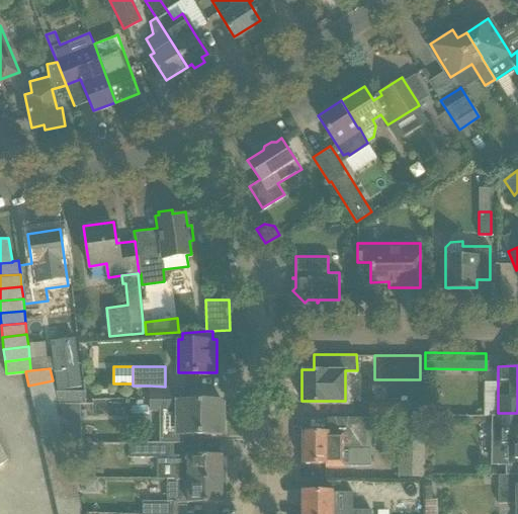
[(55,393),(53,380),(28,386),(30,398),(55,393)]
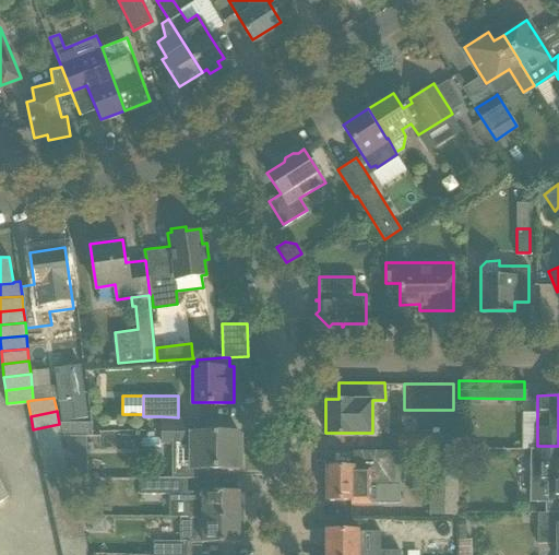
[(162,416),(162,441),(174,441),(174,477),(181,477),(197,477),(197,468),(211,468),(239,468),(238,433),(198,433),(198,416),(178,417),(162,416)]
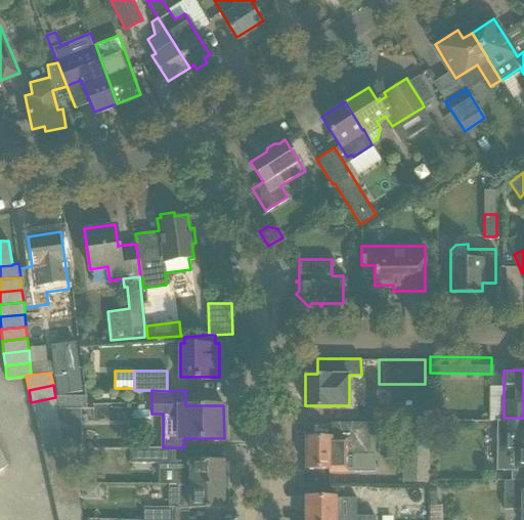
[(84,406),(84,394),(56,394),(58,406),(84,406)]
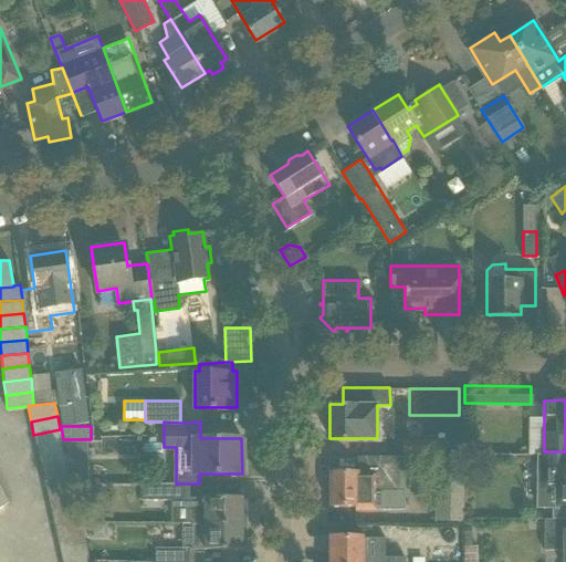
[(63,441),(60,429),(33,435),(37,448),(63,441)]
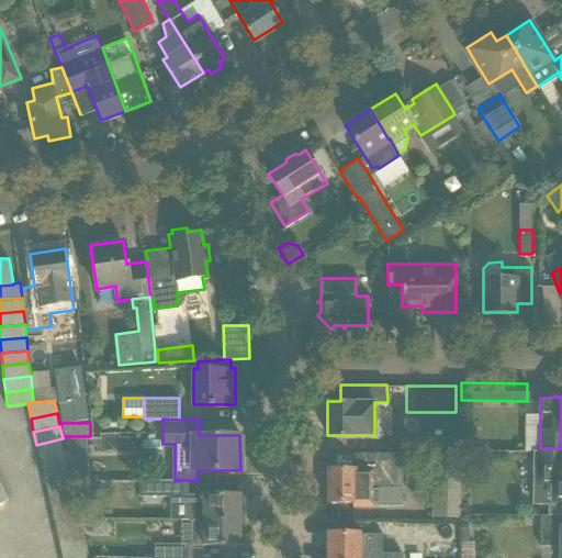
[(426,434),(426,450),(437,450),(460,450),(461,434),(426,434)]
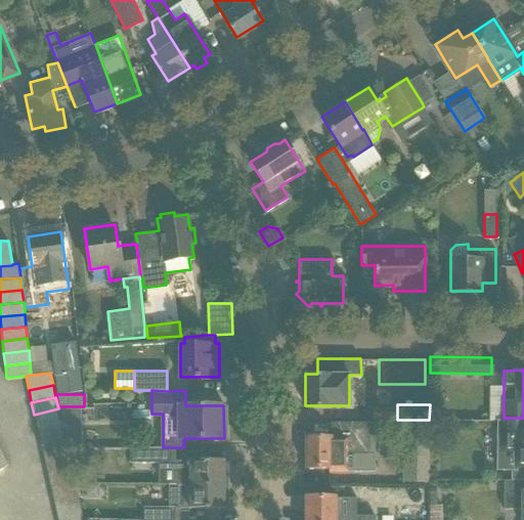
[(61,421),(58,408),(34,415),(37,427),(61,421)]
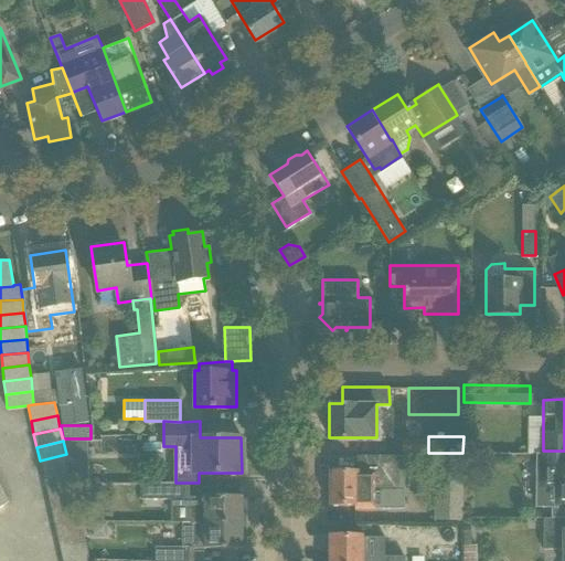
[(564,451),(543,451),(537,451),(536,503),(545,503),(551,503),(551,516),(564,515),(564,451)]
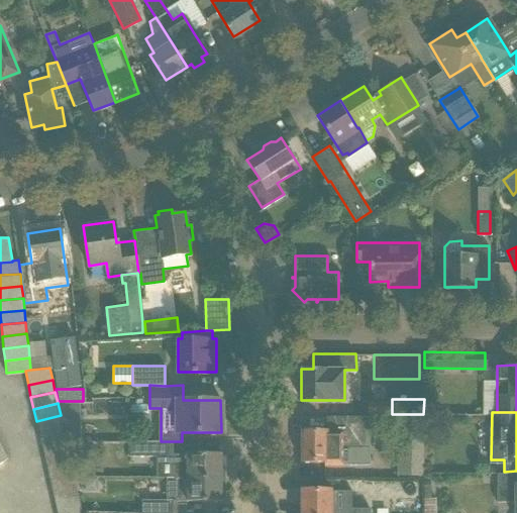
[(365,443),(365,414),(325,414),(325,429),(302,429),(302,460),(325,460),(325,464),(342,464),(342,444),(365,443)]
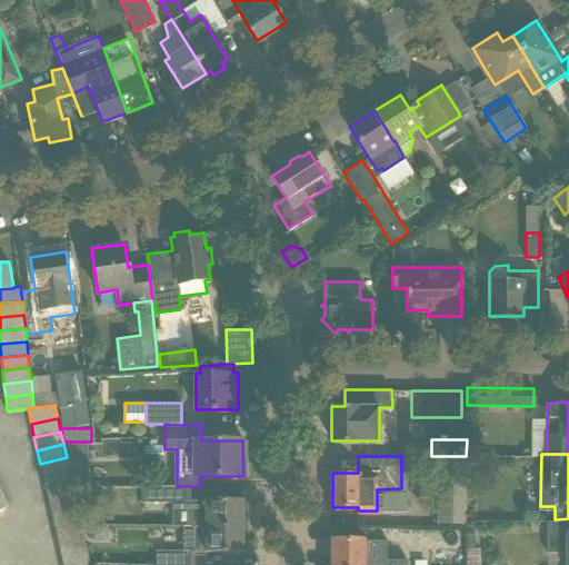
[(466,478),(466,456),(442,456),(441,495),(437,495),(436,522),(465,522),(466,478)]
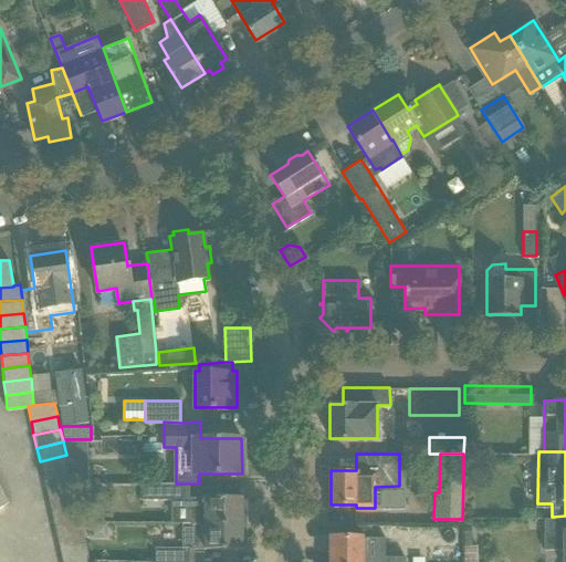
[(69,468),(66,455),(40,461),(42,474),(69,468)]
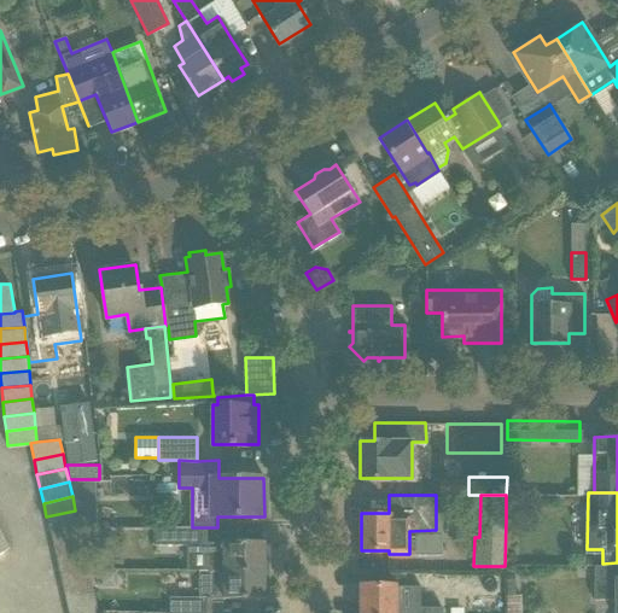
[(79,525),(75,511),(46,517),(50,531),(79,525)]
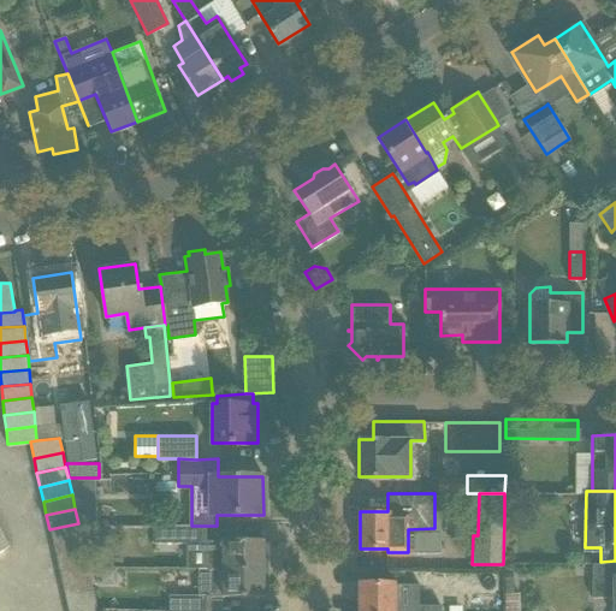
[(82,537),(78,523),(49,529),(53,544),(82,537)]
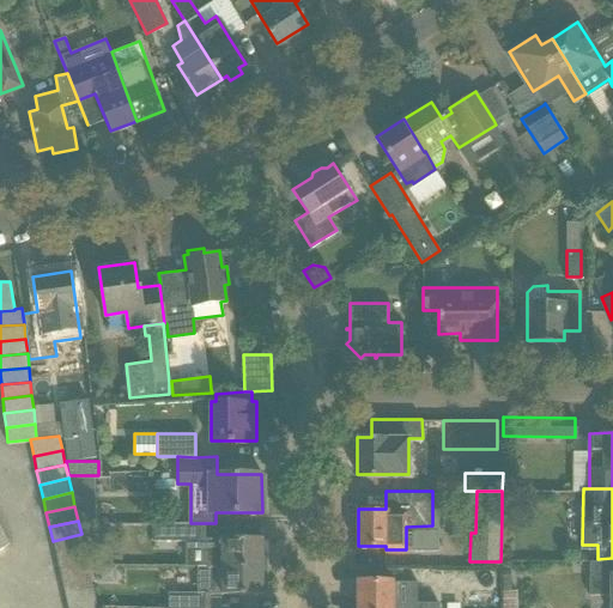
[(153,523),(153,539),(199,539),(199,523),(190,523),(153,523)]
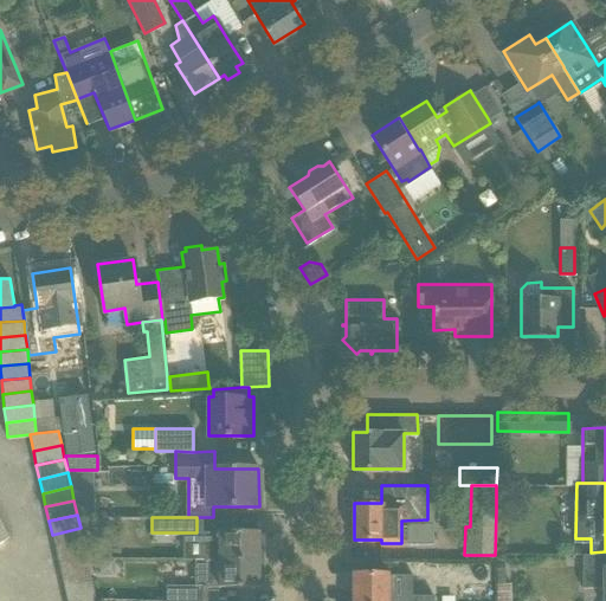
[(83,542),(81,528),(52,535),(55,548),(83,542)]
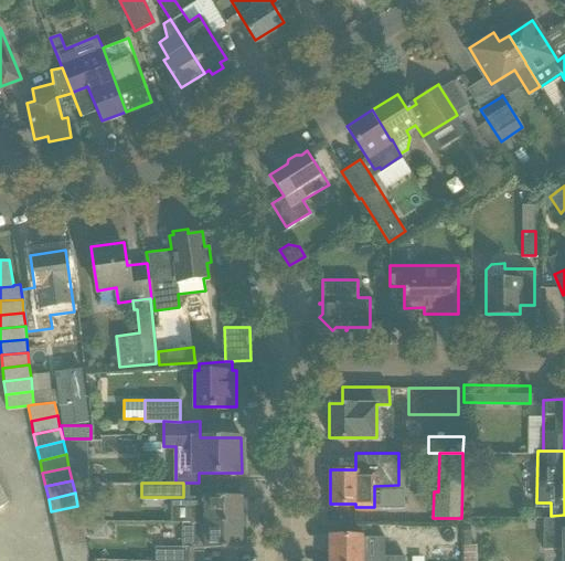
[(245,509),(245,499),(241,497),(241,496),(189,496),(189,520),(203,520),(241,520),(241,511),(245,509)]
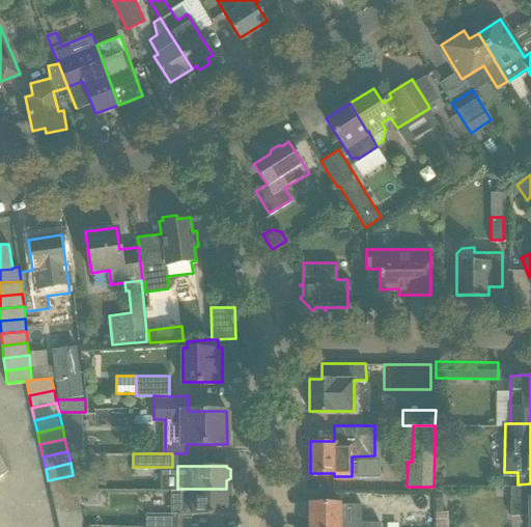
[(76,488),(73,475),(48,480),(51,493),(76,488)]
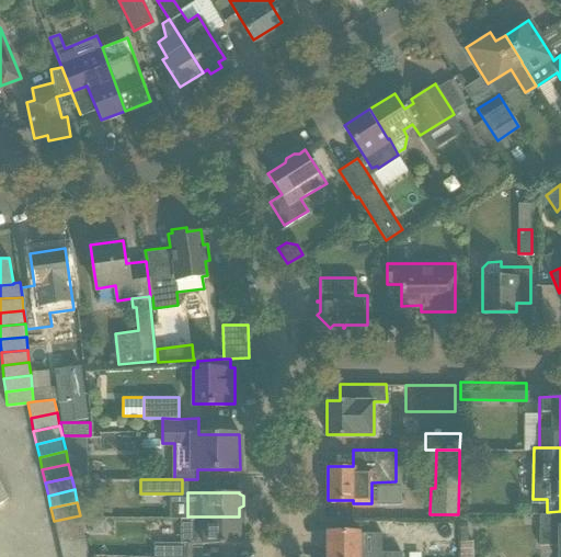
[(560,556),(560,511),(547,512),(539,512),(539,543),(560,543),(559,556),(560,556)]
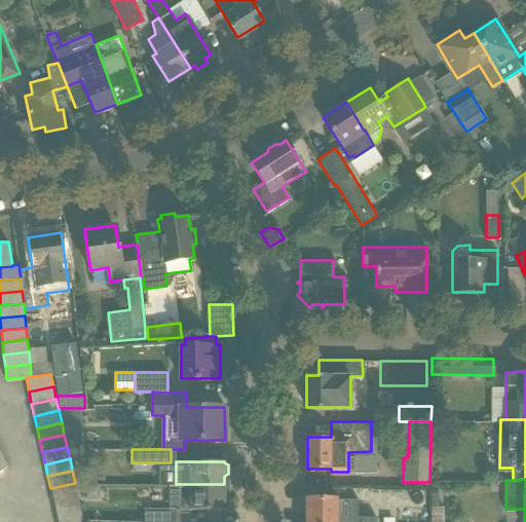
[(77,494),(75,483),(50,488),(53,500),(77,494)]
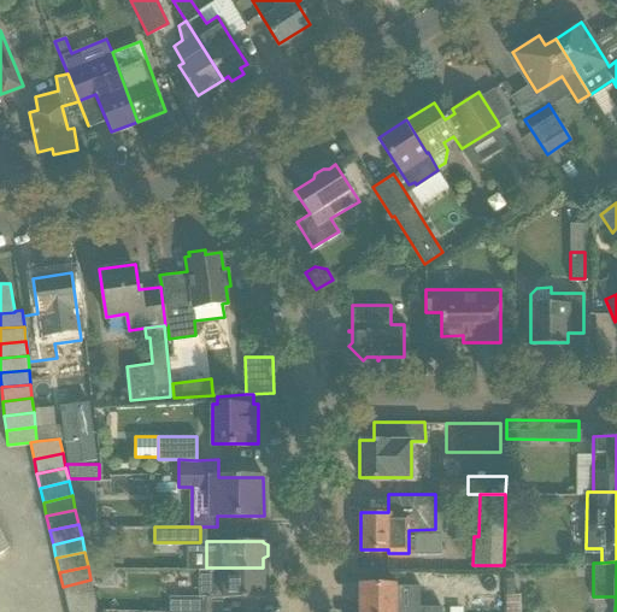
[(268,583),(263,580),(263,568),(206,568),(197,568),(198,594),(169,594),(169,610),(240,611),(240,598),(263,598),(263,595),(268,593),(268,583)]
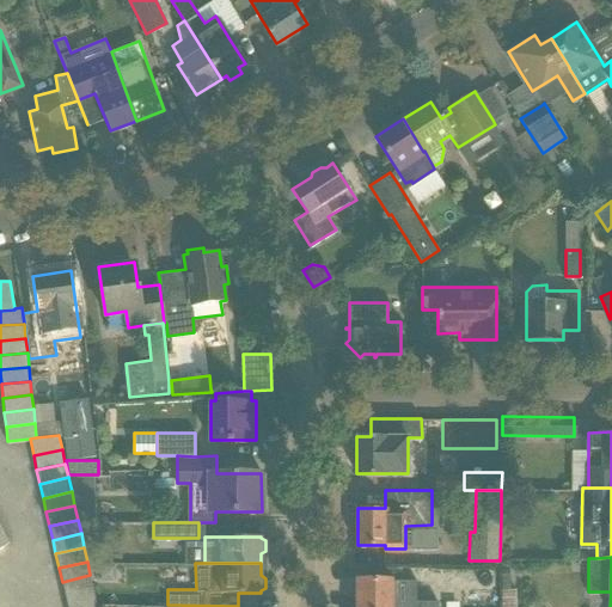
[(93,589),(90,575),(62,582),(65,595),(93,589)]
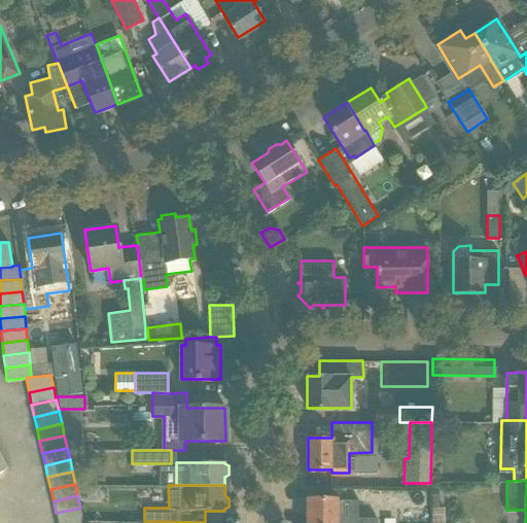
[(307,498),(306,522),(377,522),(377,517),(358,517),(358,498),(307,498)]
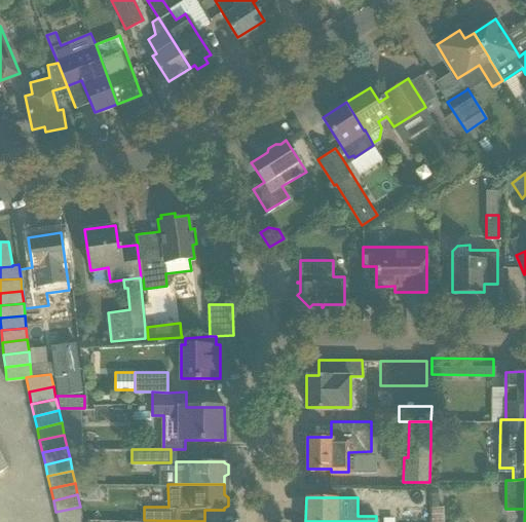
[(68,521),(83,519),(80,507),(55,512),(58,521),(68,521)]
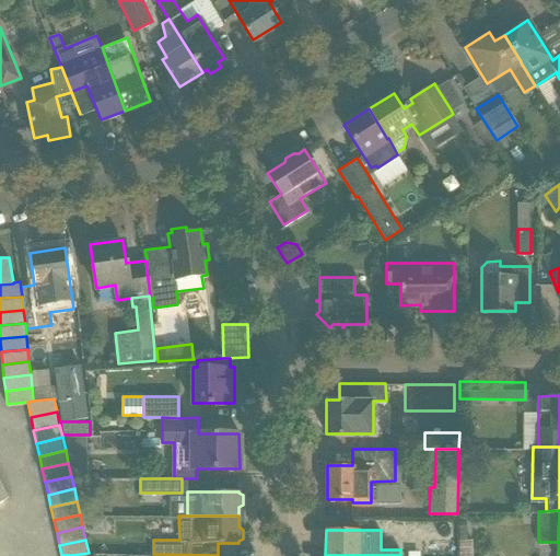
[(459,540),(458,555),(470,555),(471,540),(459,540)]
